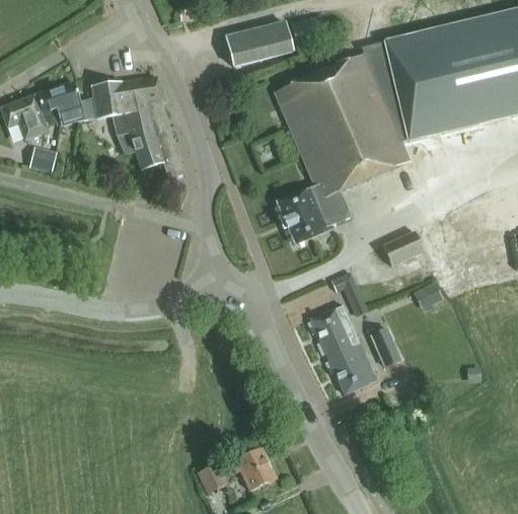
[(294,243),(295,242),(295,243),(334,228),(331,225),(352,217),(340,188),(409,160),(397,132),(429,125),(432,133),(517,112),(517,7),(409,34),(411,43),(364,54),(364,52),(275,90),(315,184),(277,201),(277,203),(278,203),(284,217),(282,218),(286,227),(288,226),(294,241),(294,243)]
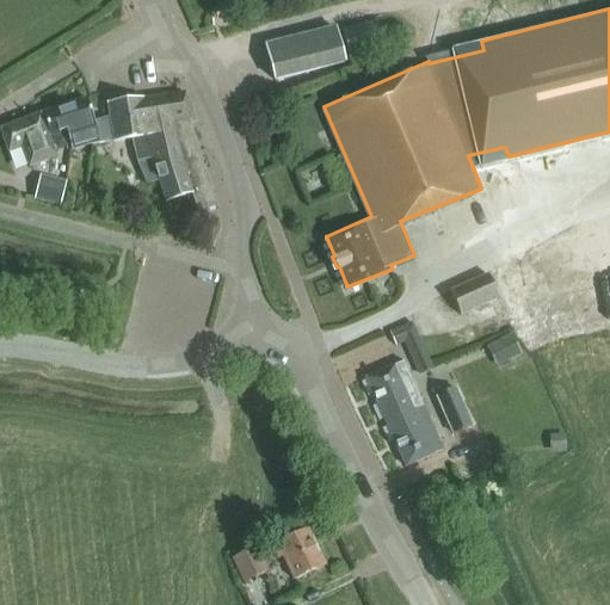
[(275,76),(345,59),(336,24),(266,42),(275,76)]
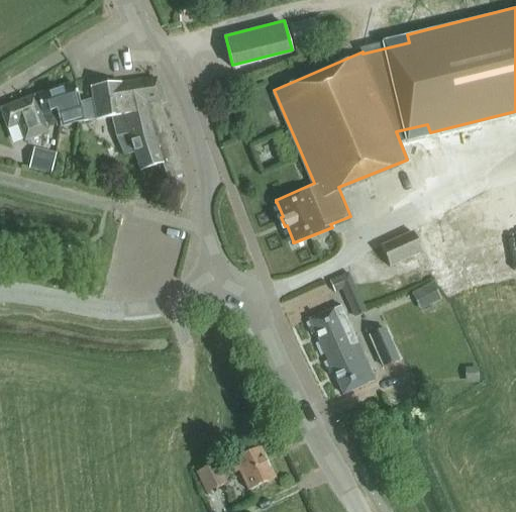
[(117,134),(165,118),(159,100),(166,98),(157,76),(91,85),(93,96),(96,116),(112,114),(117,134)]
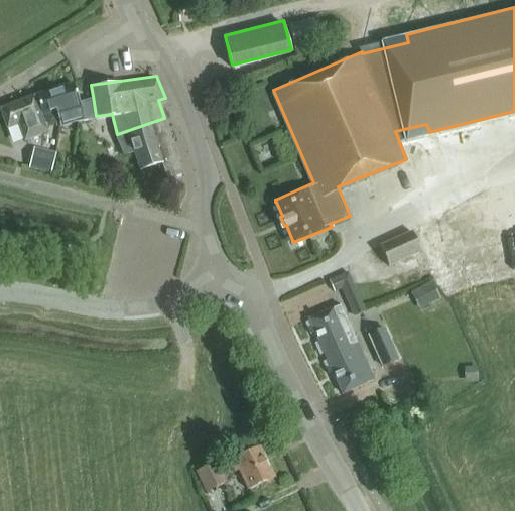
[(74,119),(96,116),(93,96),(80,100),(74,80),(36,92),(43,112),(56,108),(60,123),(74,119)]
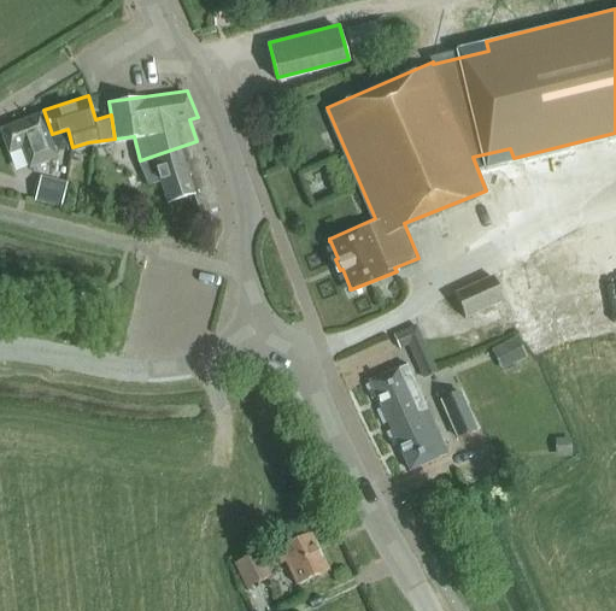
[(57,154),(41,111),(0,125),(0,127),(9,150),(22,145),(30,164),(57,154)]
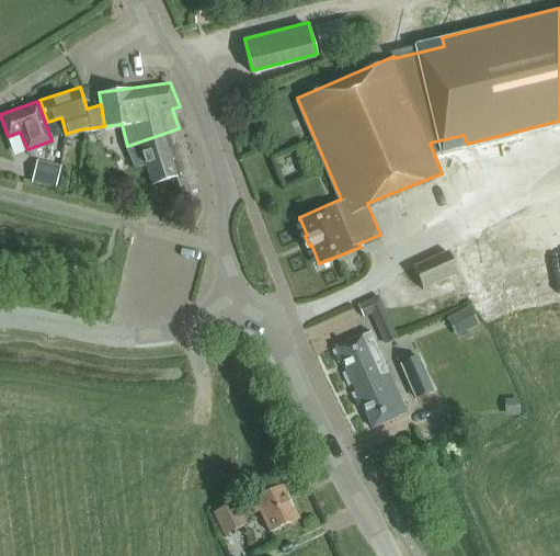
[(198,189),(179,128),(127,146),(132,166),(146,161),(152,181),(175,173),(183,193),(198,189)]
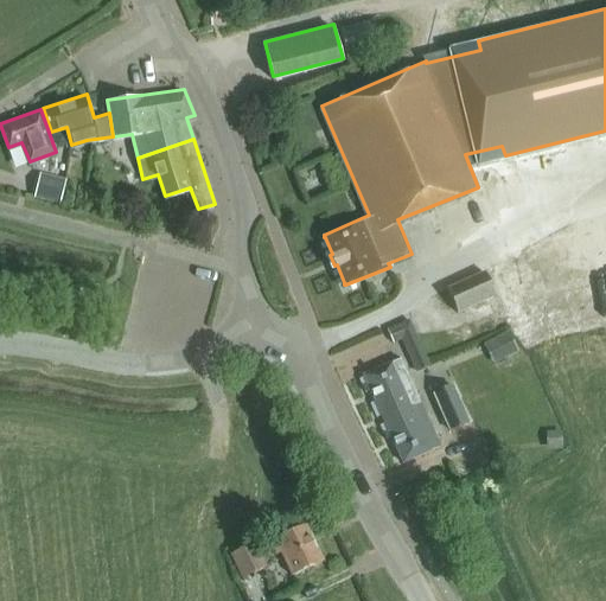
[(67,177),(39,171),(33,194),(61,200),(67,177)]
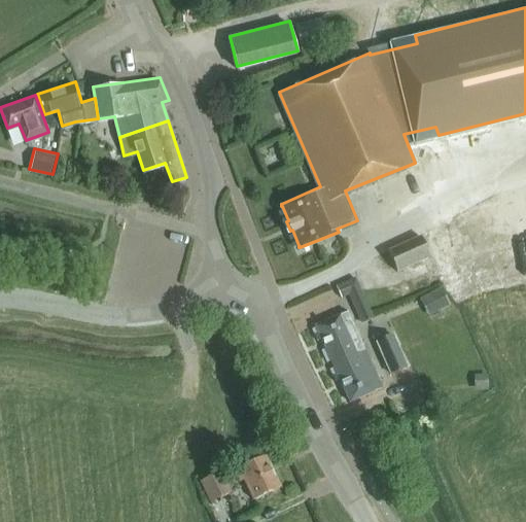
[(436,265),(454,257),(439,223),(422,231),(436,265)]
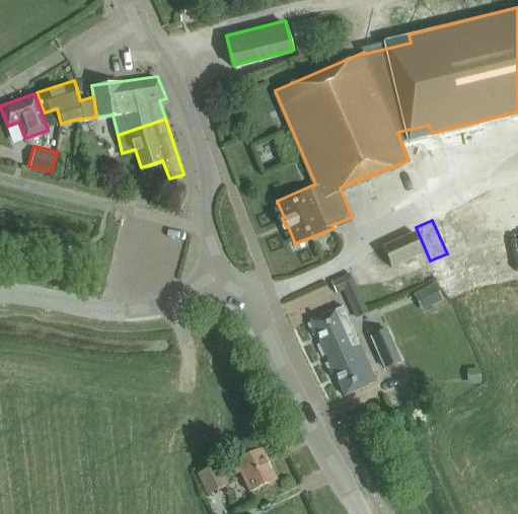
[(432,269),(424,249),(415,229),(382,244),(391,265),(397,262),(407,280),(432,269)]
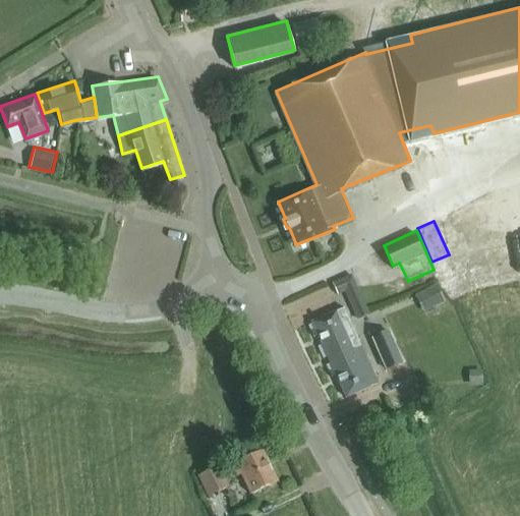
[(436,283),(428,287),(437,302),(445,299),(436,283)]
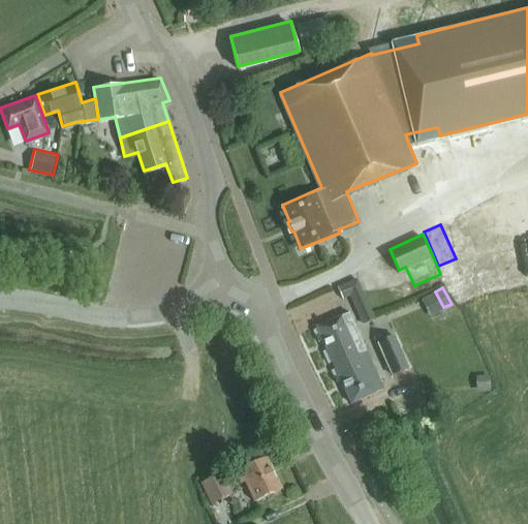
[(351,401),(383,387),(349,309),(317,324),(351,401)]
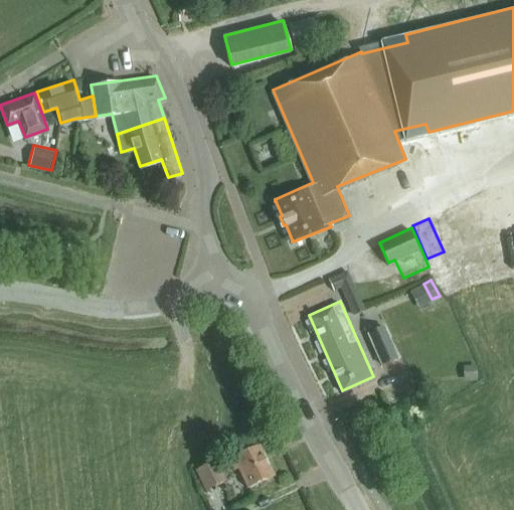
[(397,356),(383,324),(366,332),(380,363),(397,356)]
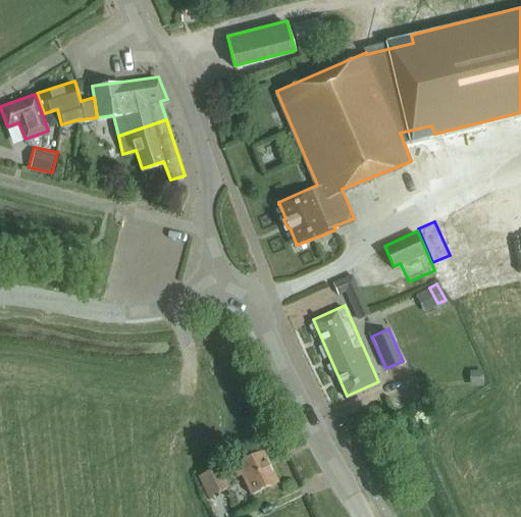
[(481,383),(481,368),(469,368),(469,383),(481,383)]
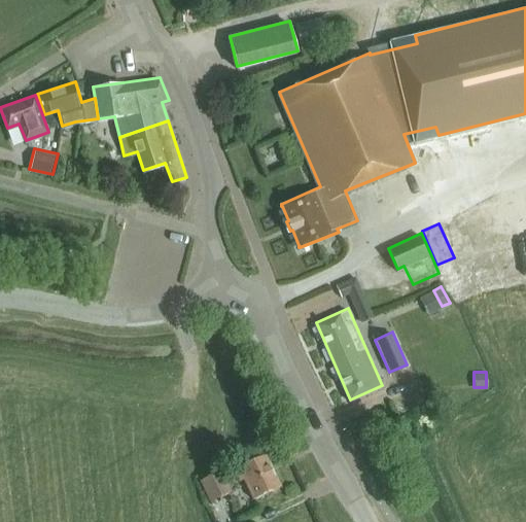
[(254,497),(280,484),(266,452),(235,466),(240,479),(244,477),(254,497)]
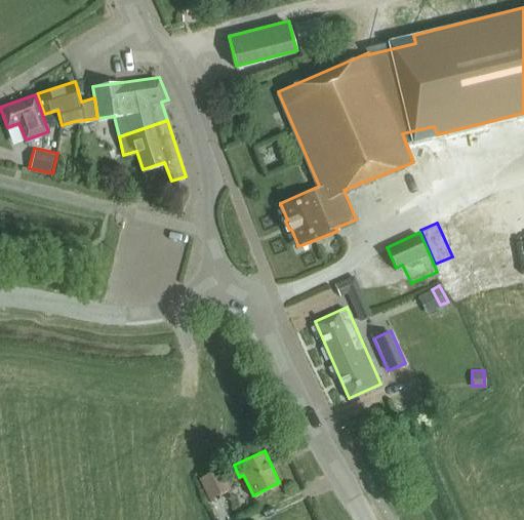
[(209,496),(230,487),(220,467),(200,477),(209,496)]
